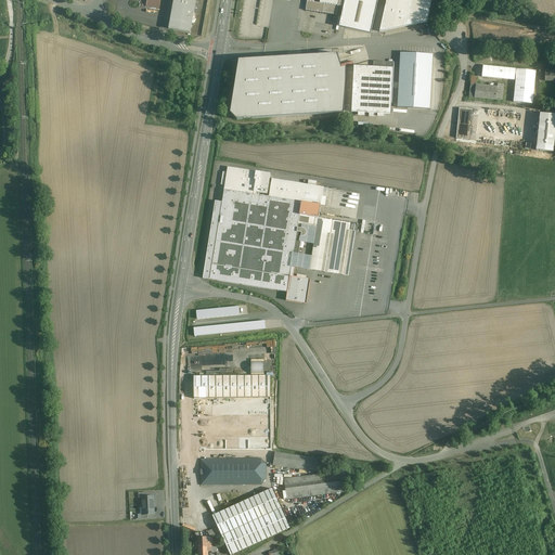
[(196,0),(173,0),(168,29),(191,33),(196,0)]
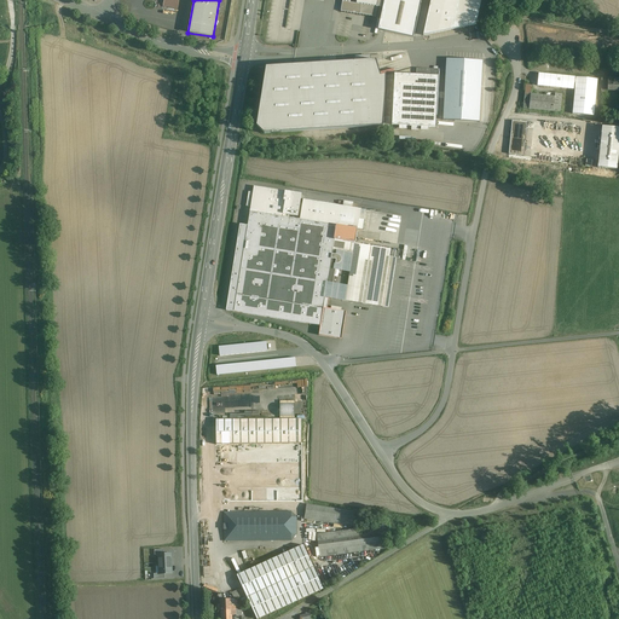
[(385,0),(379,32),(414,38),(421,0),(385,0)]
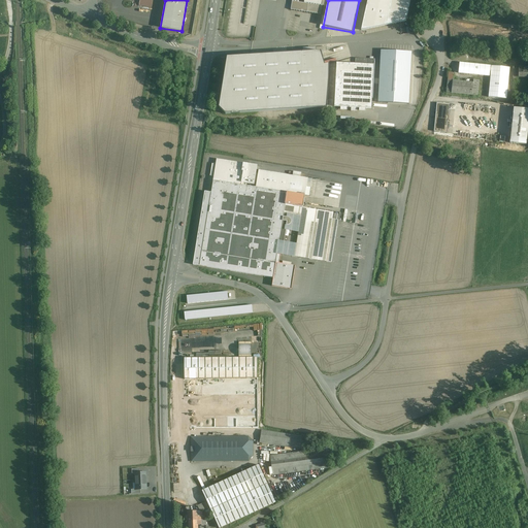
[(408,0),(366,0),(360,31),(404,23),(408,0)]
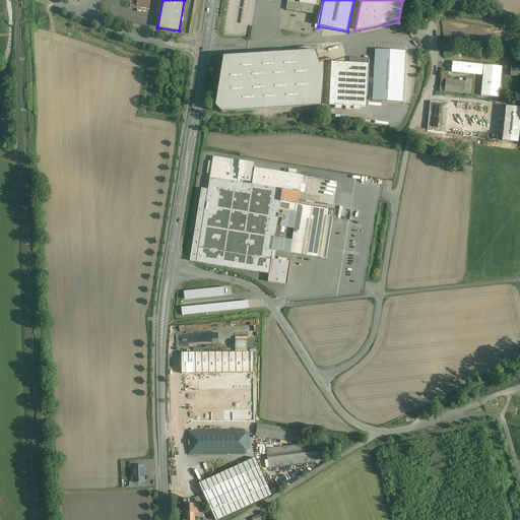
[(309,52),(223,57),(215,107),(222,113),(322,106),(324,63),(320,65),(316,52),(321,50),(321,47),(310,48),(309,52)]
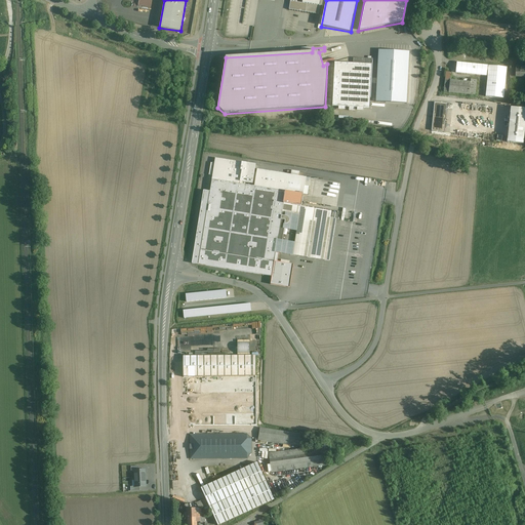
[(409,52),(394,51),(378,50),(378,55),(377,64),(376,81),(376,89),(375,102),(391,103),(399,104),(407,104),(407,88),(409,52)]
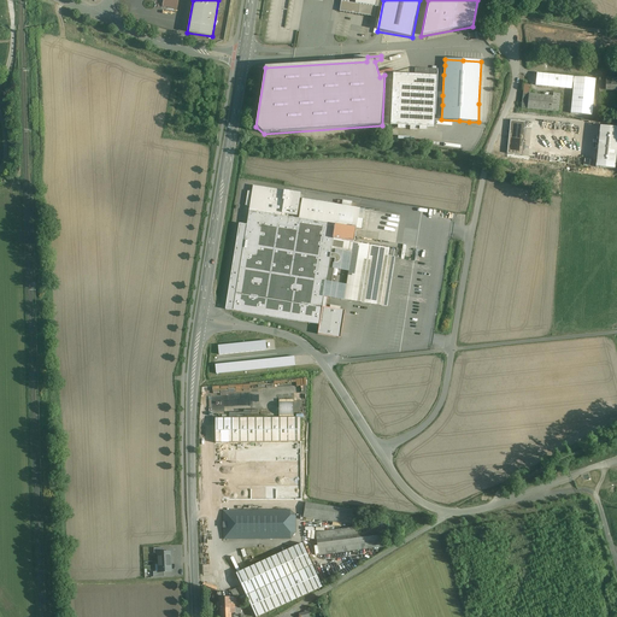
[(415,75),(393,74),(391,125),(435,128),(435,116),(436,76),(427,76),(415,75)]
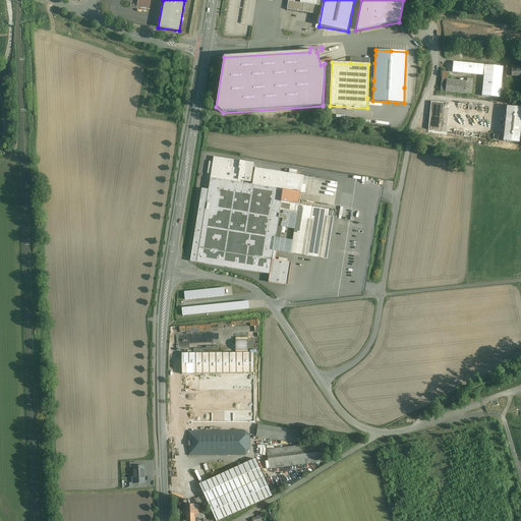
[(503,67),(453,62),(452,72),(483,75),(481,96),(500,98),(503,67)]
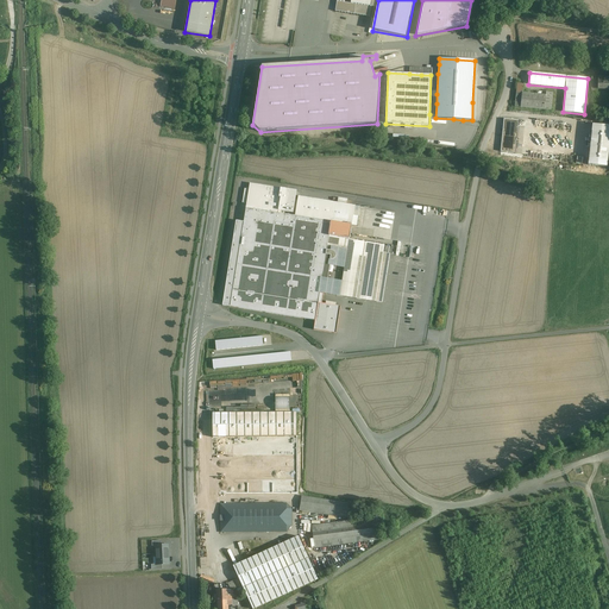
[(608,77),(598,77),(598,80),(598,89),(608,88),(608,77)]
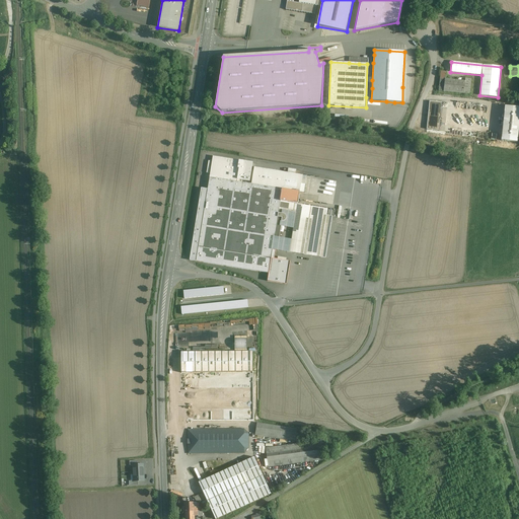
[(471,79),(465,79),(465,81),(445,79),(444,92),(470,94),(471,79)]
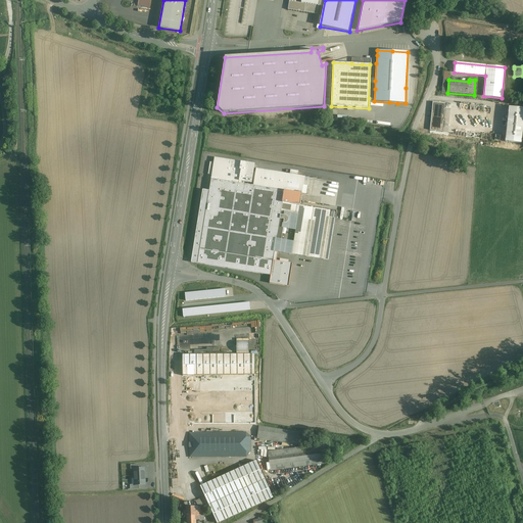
[(522,127),(522,108),(509,107),(506,141),(521,143),(522,127)]
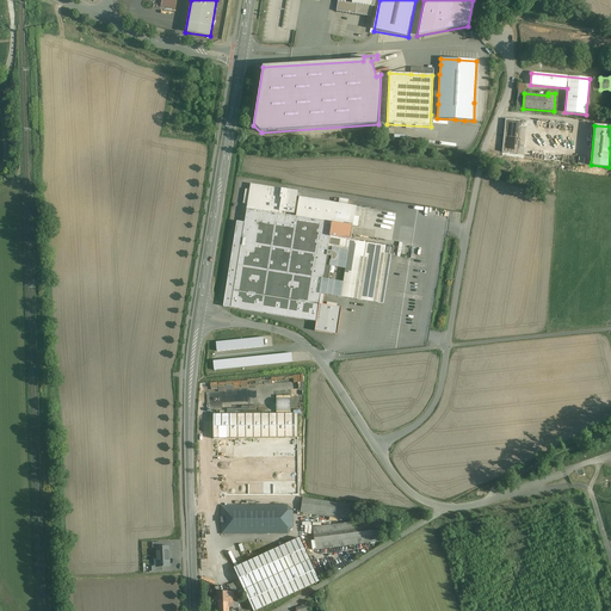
[(282,190),(251,185),(247,209),(282,215),(283,213),(278,211),(282,190)]
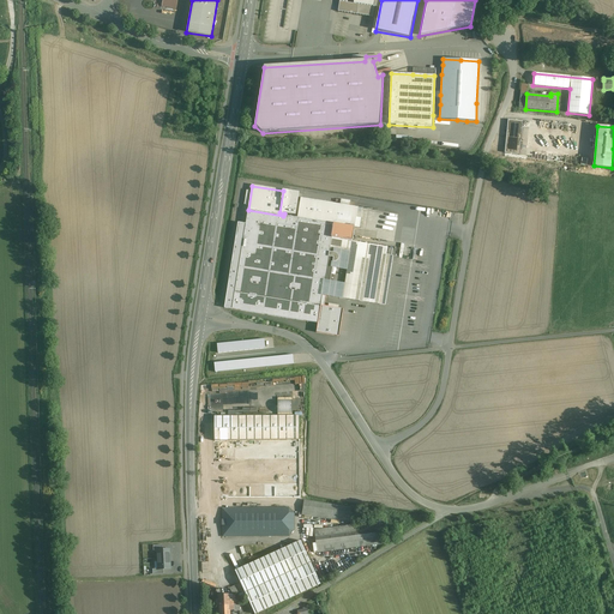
[(299,193),(283,190),(283,191),(280,212),(284,214),(295,215),(299,193)]
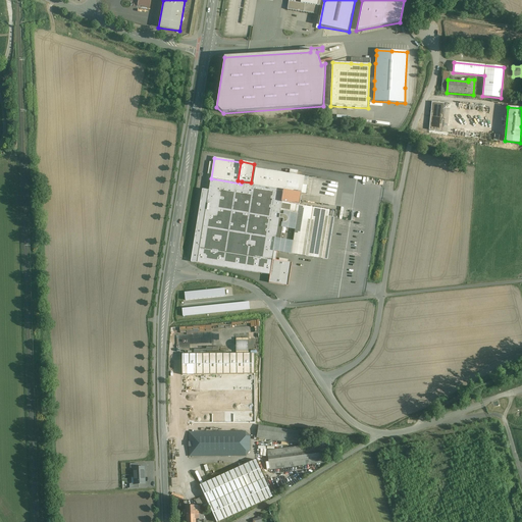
[(290,174),(256,168),(253,186),(283,191),(302,193),(304,176),(297,175),(298,171),(290,169),(290,174)]
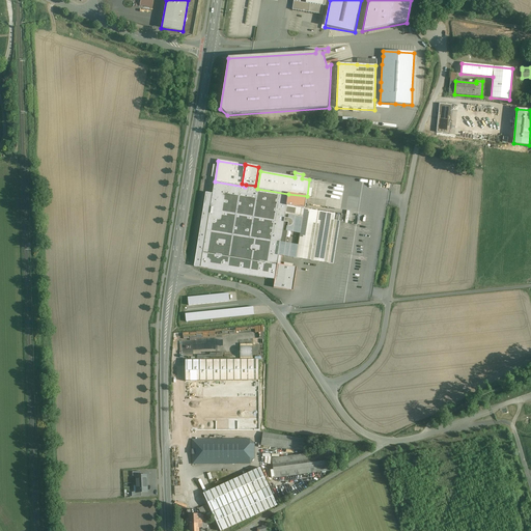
[(245,187),(215,182),(213,196),(201,268),(275,279),(277,264),(281,264),(282,256),(279,256),(279,255),(280,248),(286,249),(287,244),(285,244),(289,223),(292,224),(292,223),(292,222),(291,221),(291,220),(290,219),(289,219),(289,216),(285,215),(285,214),(286,206),(286,205),(288,194),(257,189),(245,187)]
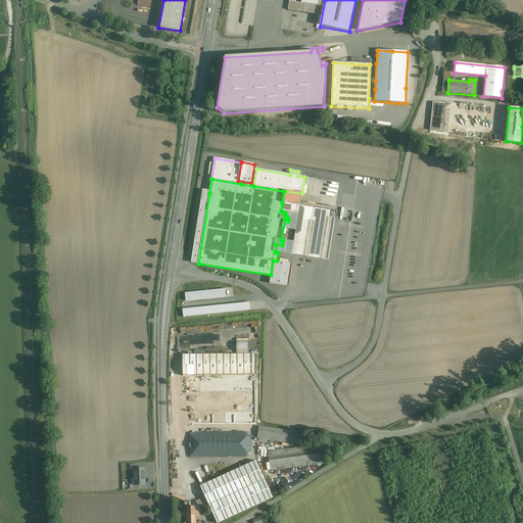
[(198,264),(209,193),(207,193),(207,191),(203,190),(191,263),(198,264)]
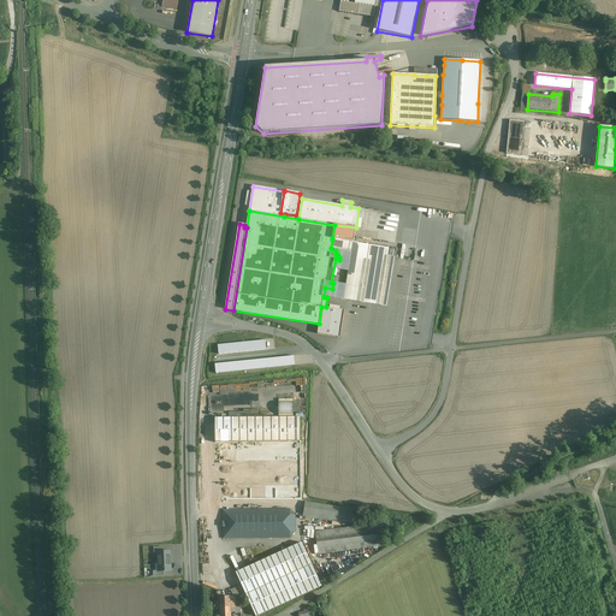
[(356,227),(335,225),(332,238),(354,242),(356,227)]
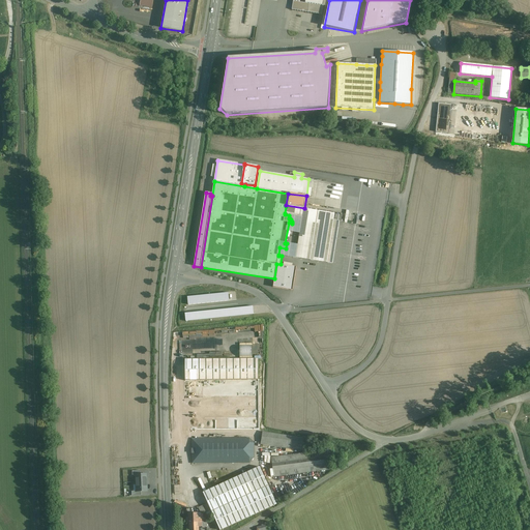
[(334,213),(286,206),(285,213),(333,219),(334,213)]
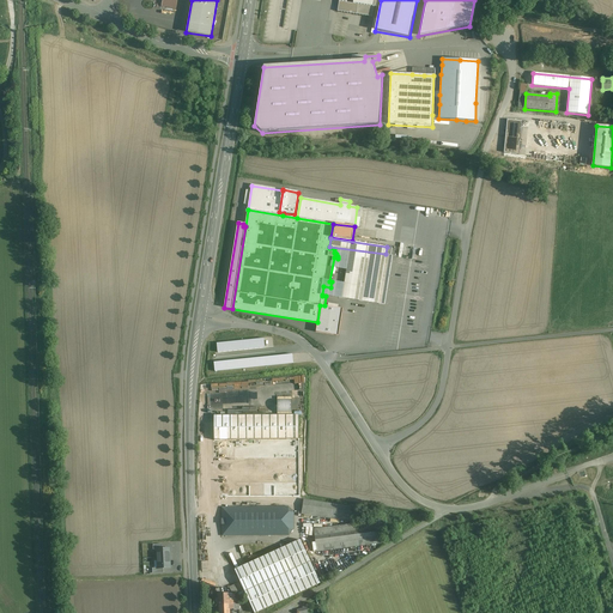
[(393,255),(386,254),(329,247),(329,248),(334,249),(334,253),(335,253),(337,254),(337,255),(338,256),(338,258),(338,259),(334,258),(329,281),(332,281),(331,287),(323,286),(322,295),(386,304),(393,255)]
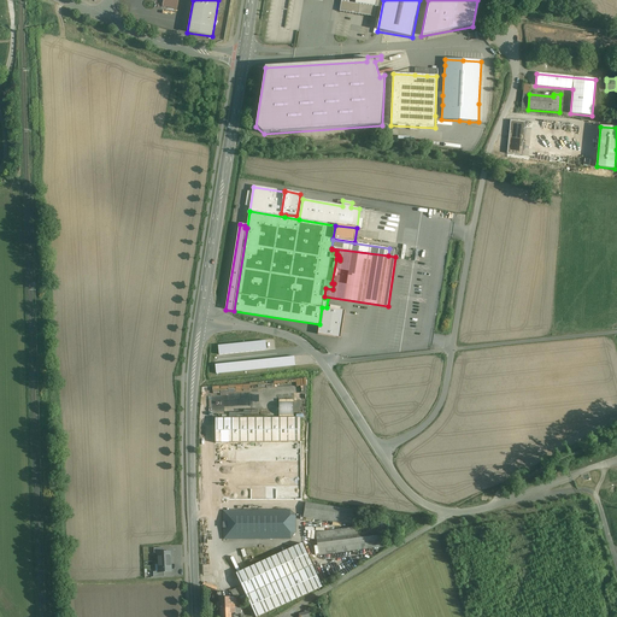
[(345,311),(322,307),(319,324),(318,334),(341,338),(345,311)]
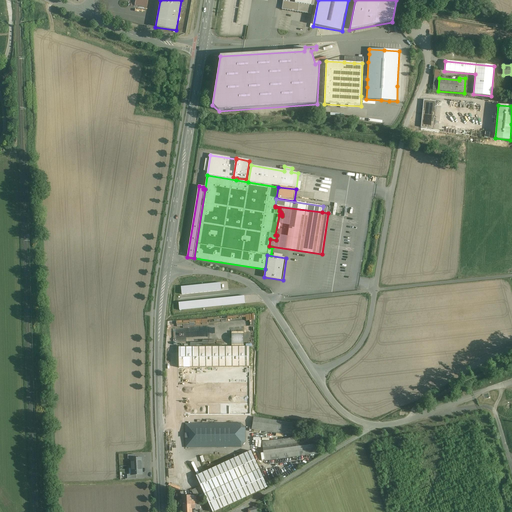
[(220,283),(181,287),(182,294),(221,291),(220,283)]
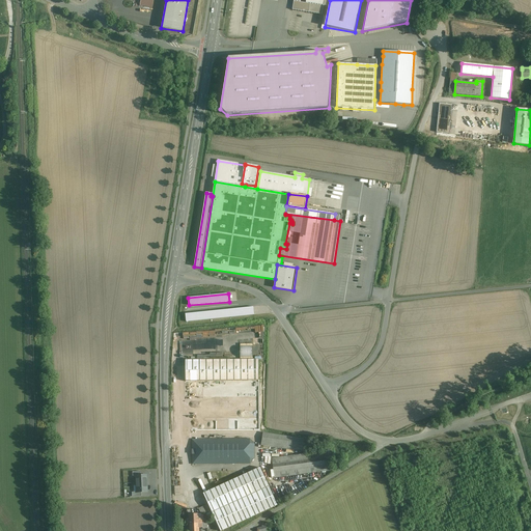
[(253,307),(185,314),(186,322),(254,315),(253,307)]
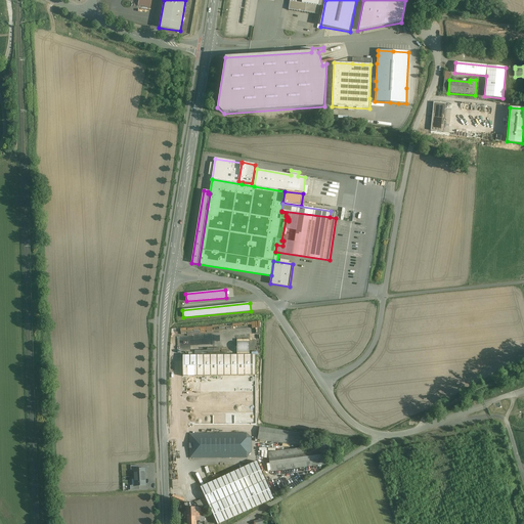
[(183,355),(183,388),(191,388),(191,377),(255,376),(255,355),(183,355)]
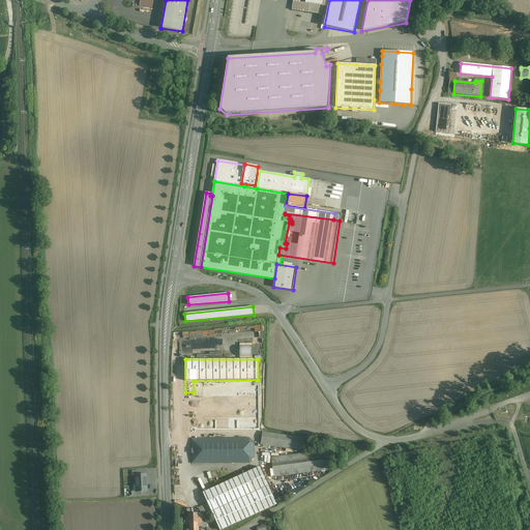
[(249,438),(192,439),(192,463),(249,463),(254,458),(254,444),(249,438)]
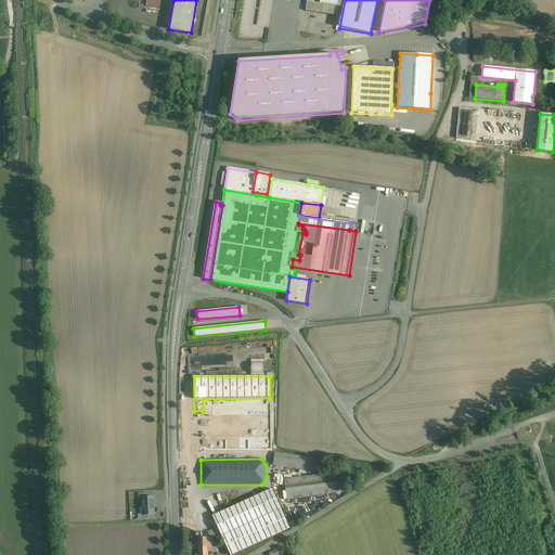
[(346,472),(284,480),(287,500),(348,491),(346,472)]
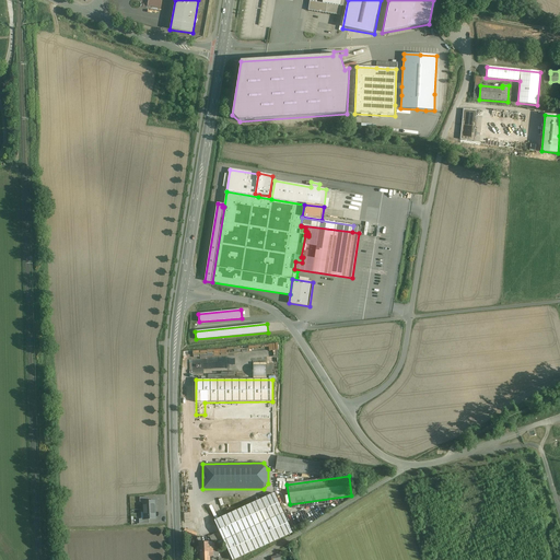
[(273,493),(214,521),(220,533),(220,534),(222,538),(226,547),(229,550),(232,559),(233,559),(292,533),(273,493)]
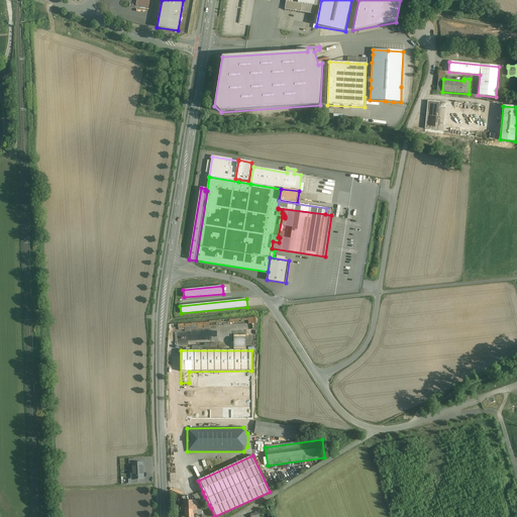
[(136,463),(132,463),(133,479),(133,480),(137,480),(143,479),(142,462),(136,463)]
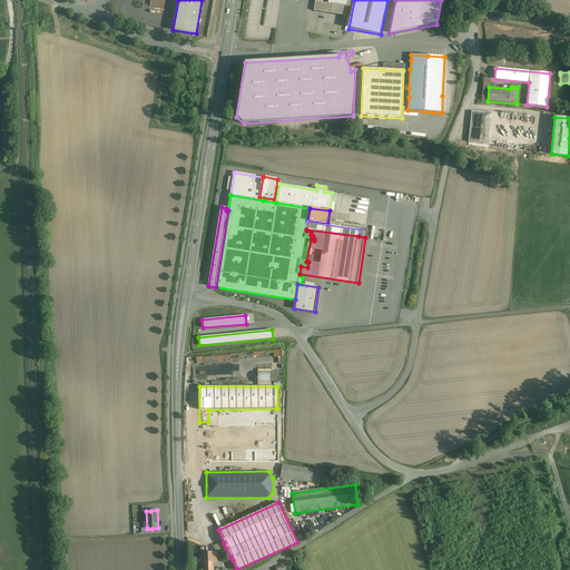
[(222,543),(214,546),(216,551),(217,550),(218,552),(219,551),(224,549),(226,548),(224,543),(222,544),(222,543)]
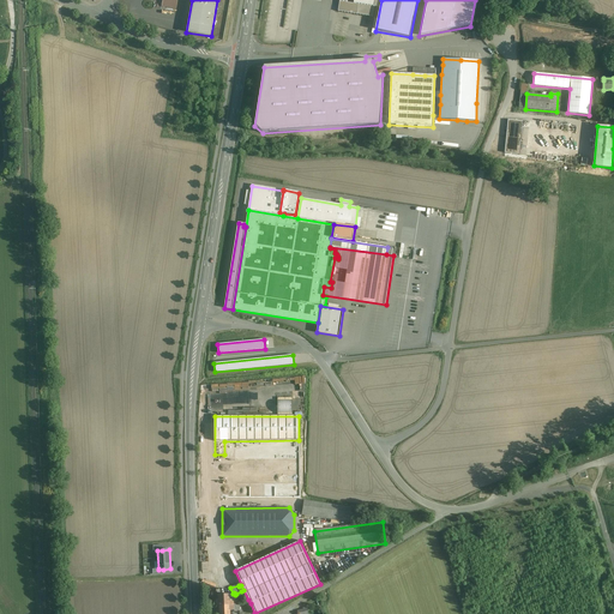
[(229,595),(220,595),(220,613),(229,613),(229,611),(229,601),(229,595)]
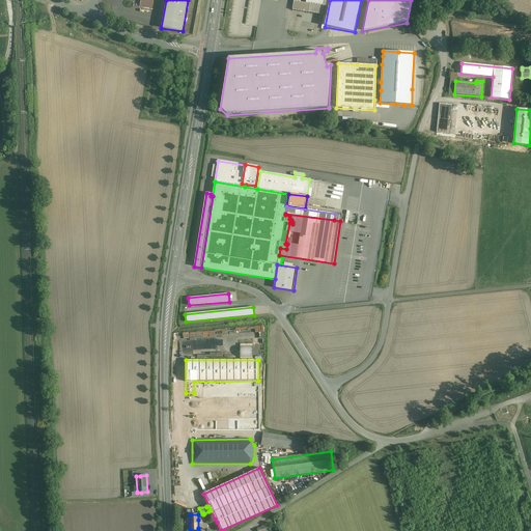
[(203,519),(201,520),(198,520),(198,528),(202,528),(202,529),(207,529),(207,523),(206,523),(203,523),(203,519)]
